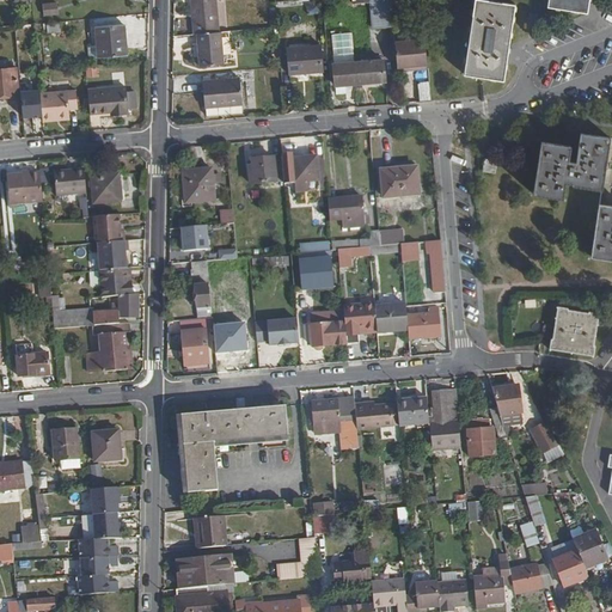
[(220,29),(216,0),(191,0),(195,31),(199,31),(220,29)]
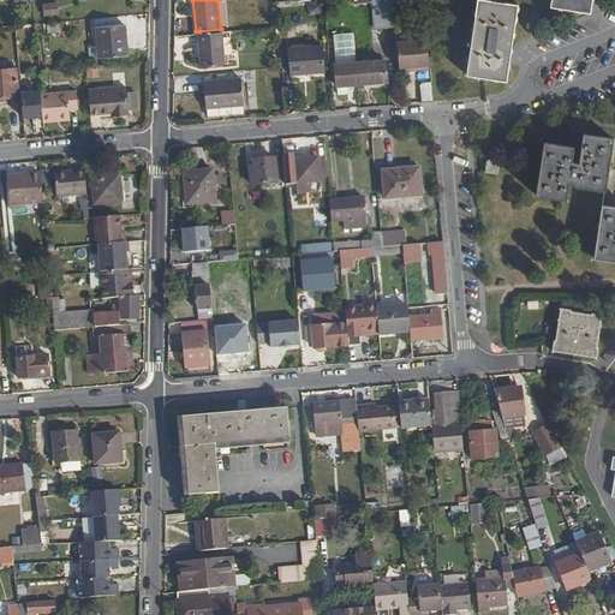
[(305,0),(308,15),(318,15),(317,0),(305,0)]
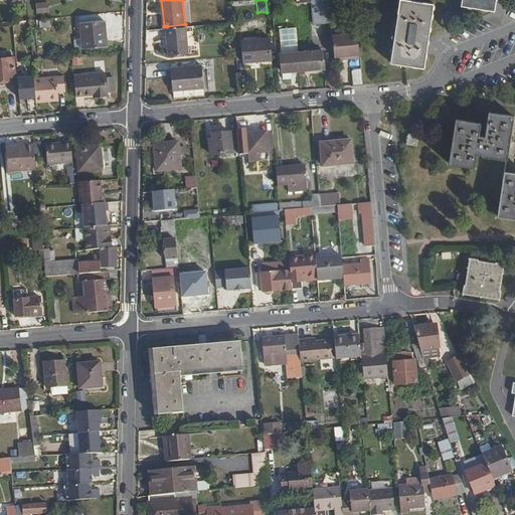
[(333,19),(331,0),(317,0),(320,20),(333,19)]
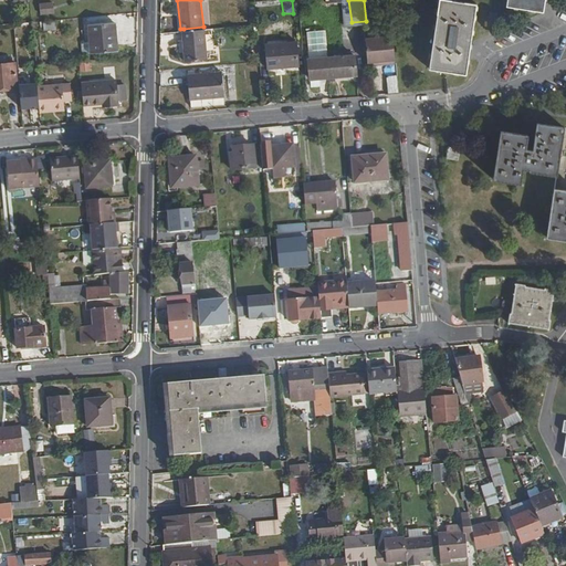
[(471,40),(475,1),(470,0),(439,0),(432,67),(467,72),(471,40)]
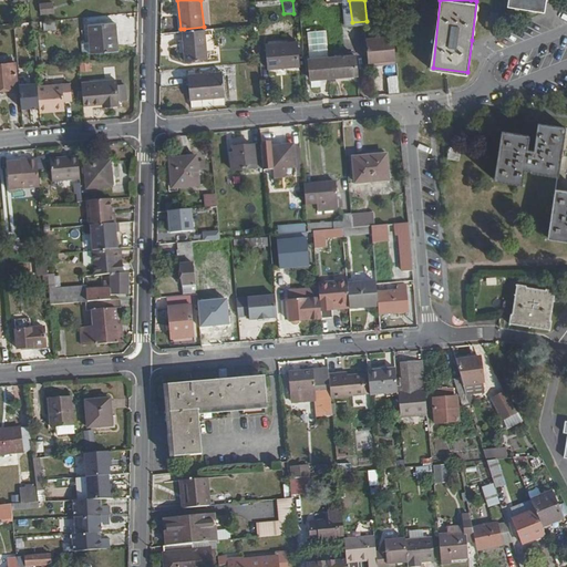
[(547,0),(509,0),(509,3),(546,9),(547,0)]
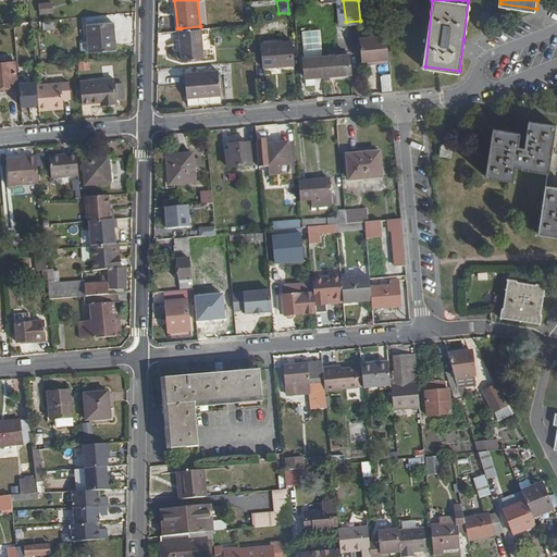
[(39,14),(52,14),(52,2),(38,3),(39,14)]
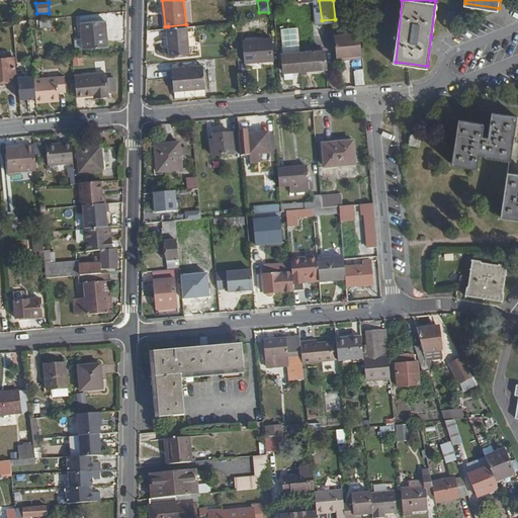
[(109,44),(108,34),(105,34),(104,17),(82,20),(84,47),(109,44)]
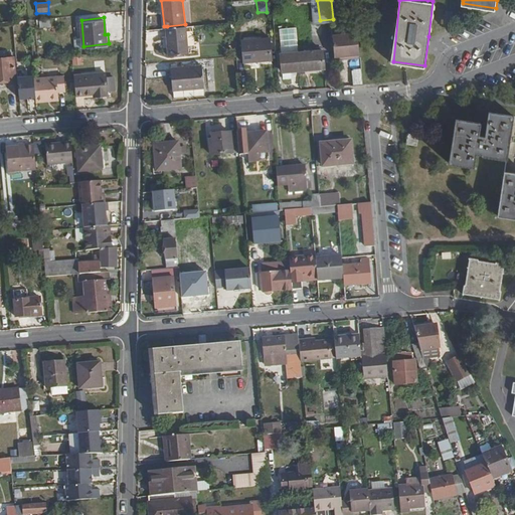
[(189,51),(186,24),(185,24),(167,26),(169,53),(189,51)]
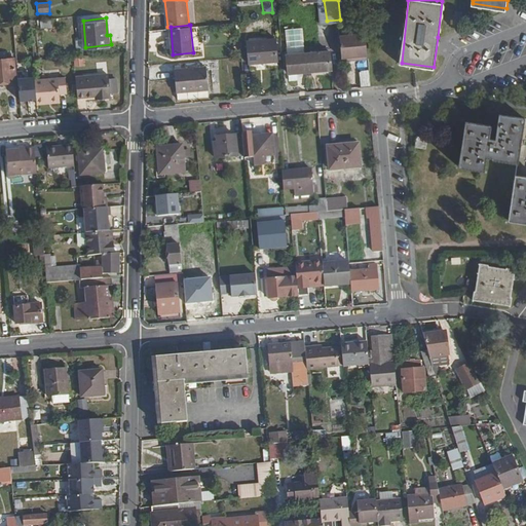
[(370,53),(368,31),(343,33),(345,55),(370,53)]
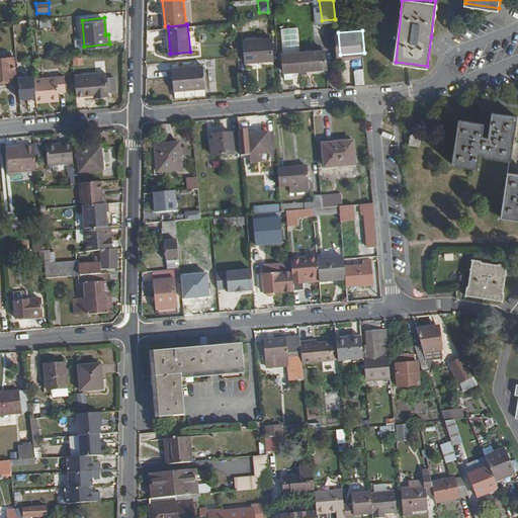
[(281,44),(289,44),(289,31),(281,32),(281,44)]
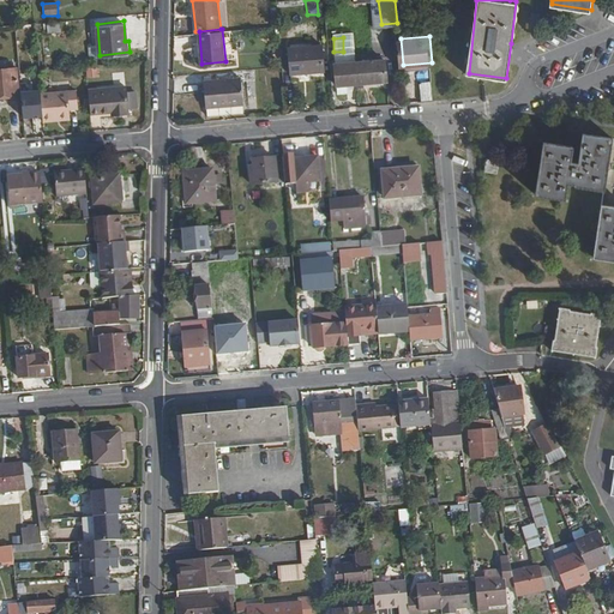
[(325,70),(323,44),(289,48),(292,73),(325,70)]
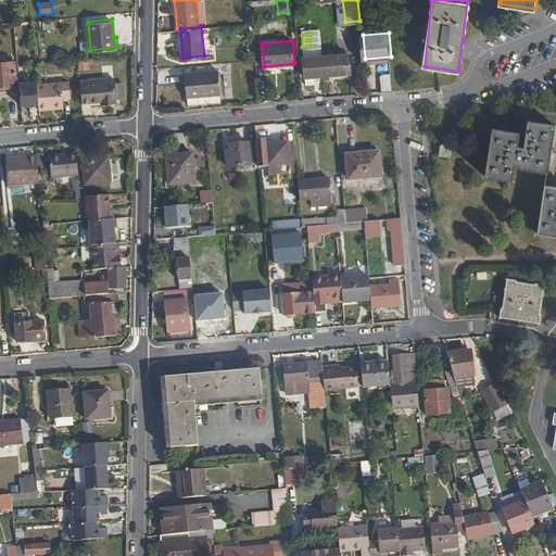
[(352,71),(350,52),(299,55),(301,75),(352,71)]
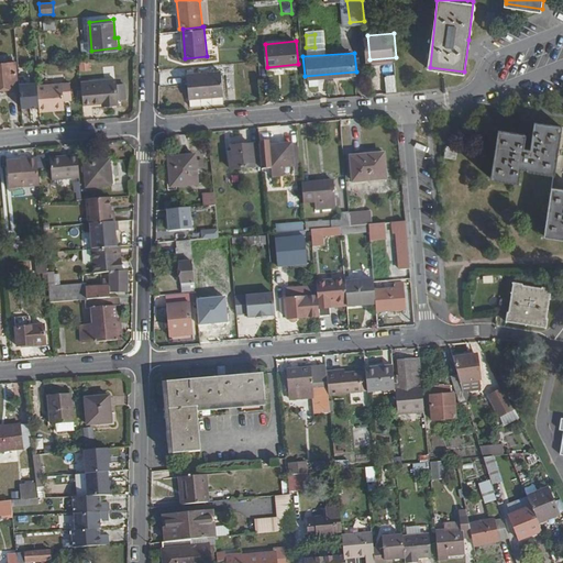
[(0,86),(18,85),(15,59),(0,61),(0,86)]
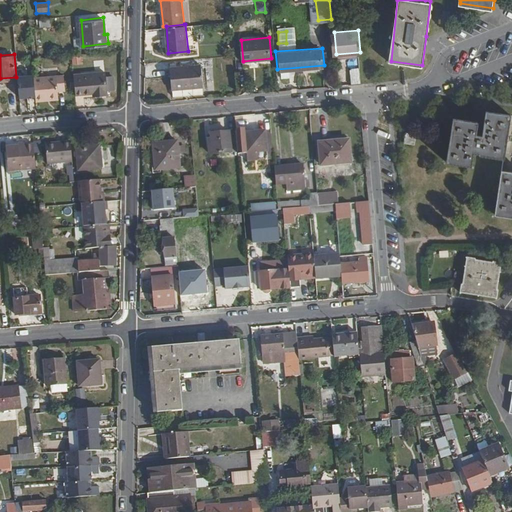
[(80,55),(71,56),(71,65),(81,65),(80,55)]
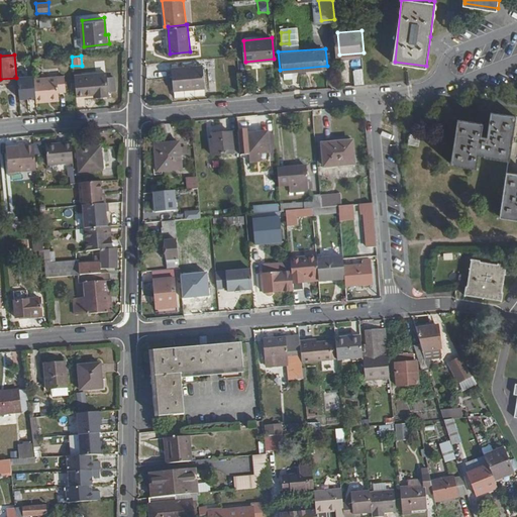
[(206,86),(204,64),(173,66),(175,88),(206,86)]
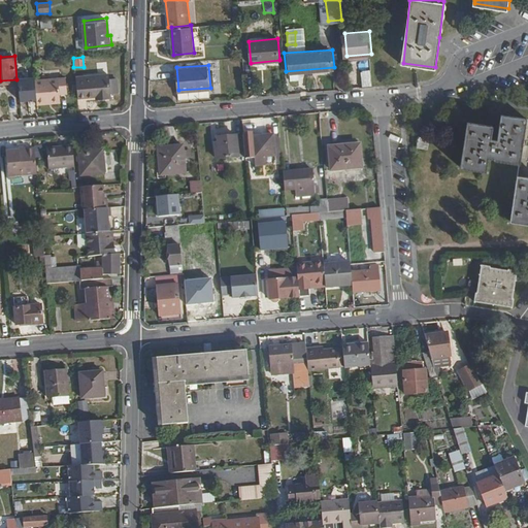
[(374,85),(373,69),(362,70),(363,86),(374,85)]
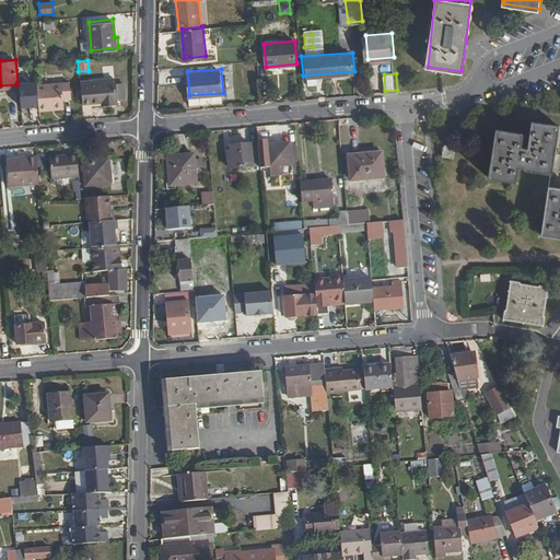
[(117,102),(115,77),(81,79),(83,102),(107,100),(107,103),(117,102)]
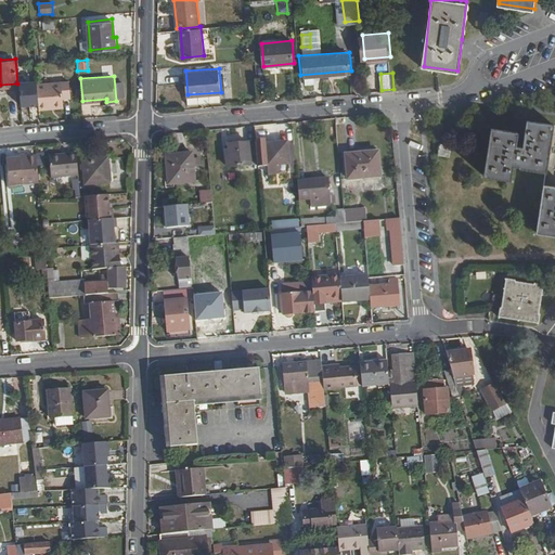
[(37,81),(37,80),(18,81),(22,104),(38,103),(37,81)]
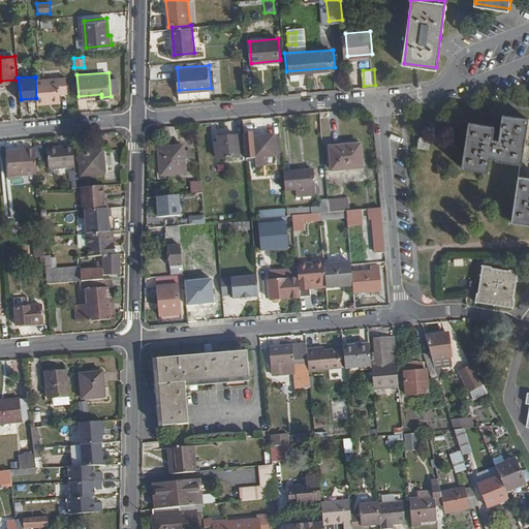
[(68,98),(66,76),(35,78),(36,98),(37,102),(47,102),(47,98),(68,98)]
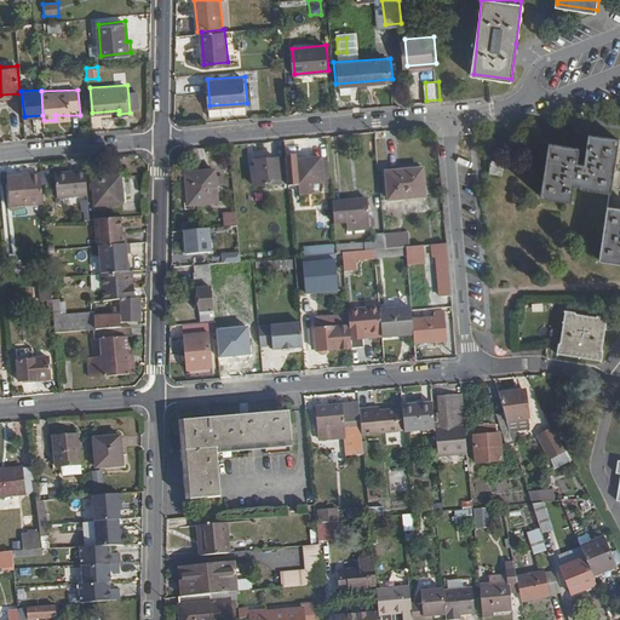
[(613,174),(618,143),(589,138),(584,166),(577,164),(578,150),(563,148),(550,145),(541,197),(570,202),(573,185),(581,187),(581,189),(609,194),(612,184),(603,183),(604,173),(613,174)]
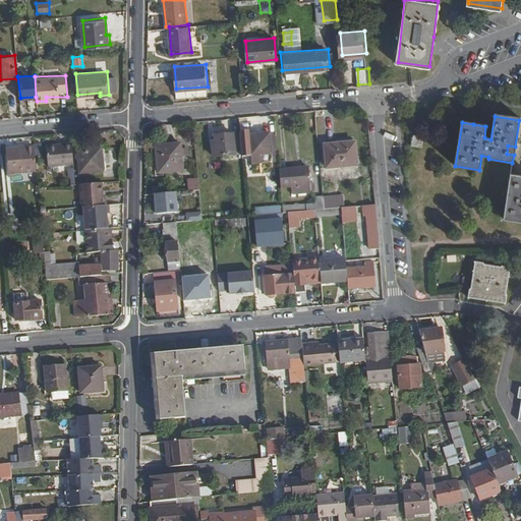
[(278,153),(276,134),(271,134),(271,133),(250,134),(249,130),(241,130),(241,132),(243,153),(244,157),(272,155),(272,154),(278,153)]
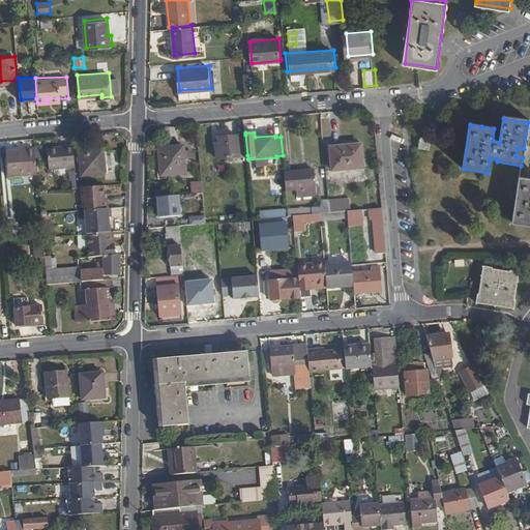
[(247,155),(245,135),(218,137),(219,147),(216,147),(217,158),(247,155)]
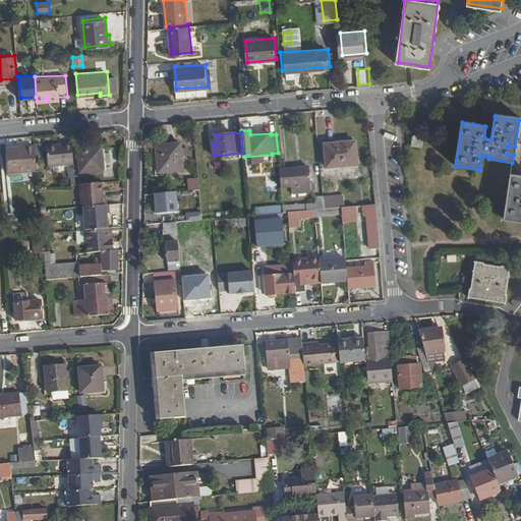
[(424,145),(426,133),(416,132),(414,142),(424,145)]
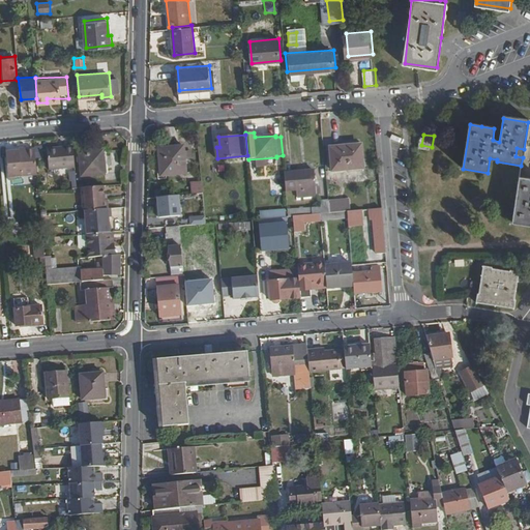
[(187,172),(184,143),(158,145),(162,175),(187,172)]
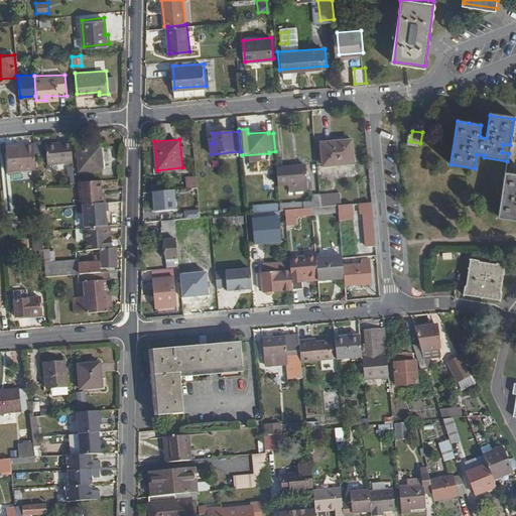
[(354,161),(352,139),(321,142),(324,164),(354,161)]
